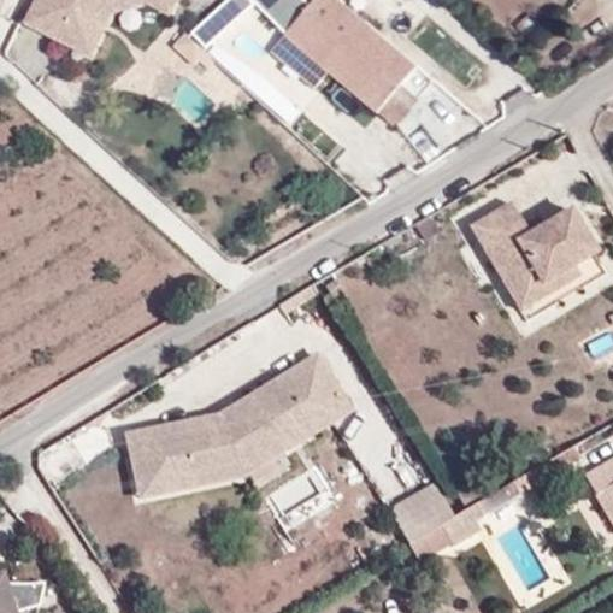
[(31,0),(24,16),(43,25),(52,10),(84,24),(96,0),(31,0)]
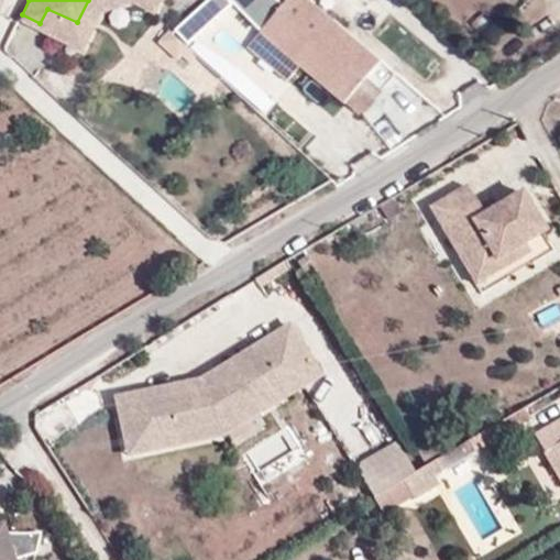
[(140,0),(156,8),(160,0),(88,0),(77,22),(47,9),(40,23),(85,44),(103,6),(120,0),(140,0)]
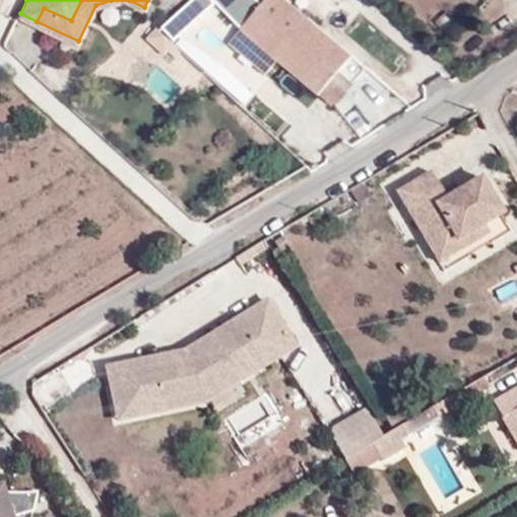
[(189,0),(160,26),(173,41),(215,0),(189,0)]
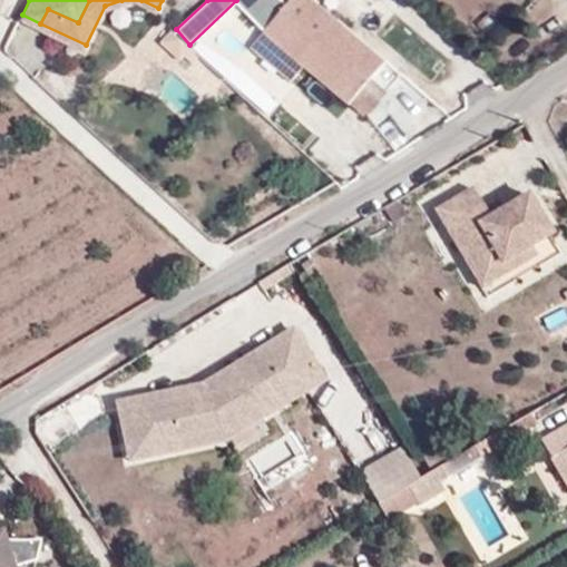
[(256,0),(267,13),(281,0),(256,0)]
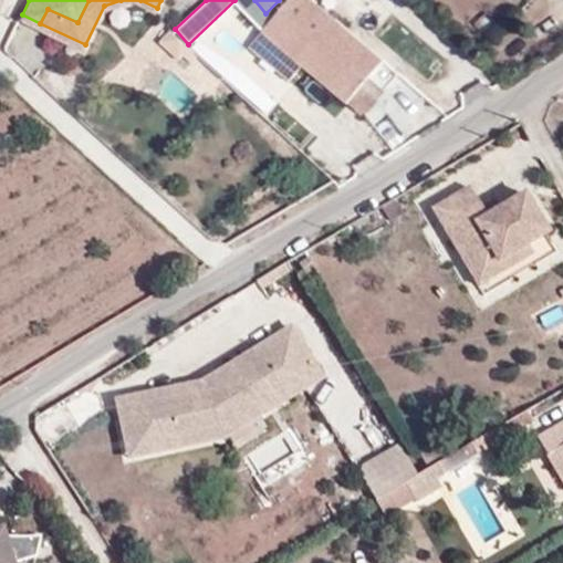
[(345,104),(383,60),(312,0),(285,0),(260,30),(345,104)]
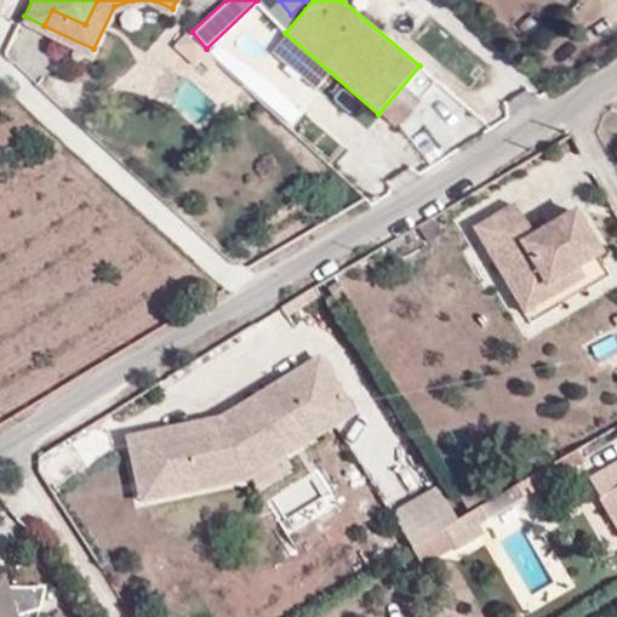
[(394,0),(382,15),(461,83),(493,45),(441,0),(394,0)]
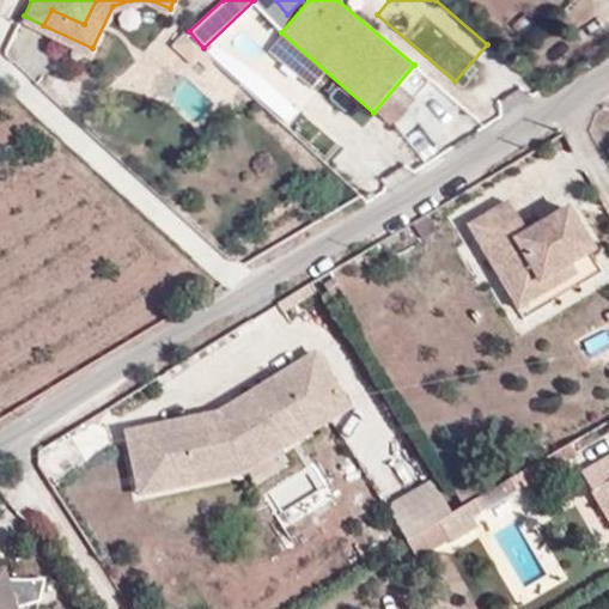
[(205,60),(208,56),(181,31),(168,44),(189,66),(194,61),(202,69),(208,62),(205,60)]
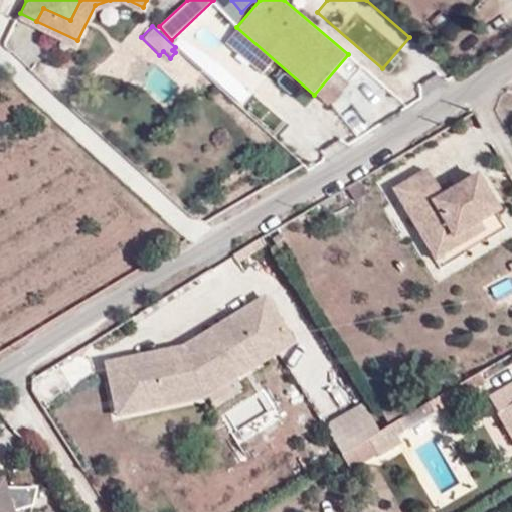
[(475,218),(492,209),(473,175),(443,193),(428,167),(391,188),(432,256),(481,226),(475,218)]
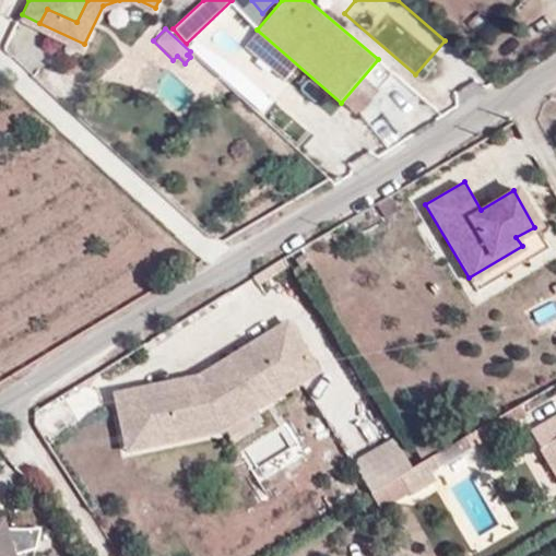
[(212,420),(278,380),(283,390),(316,371),(286,320),(197,374),(113,391),(118,420),(129,417),(132,436),(212,420)]
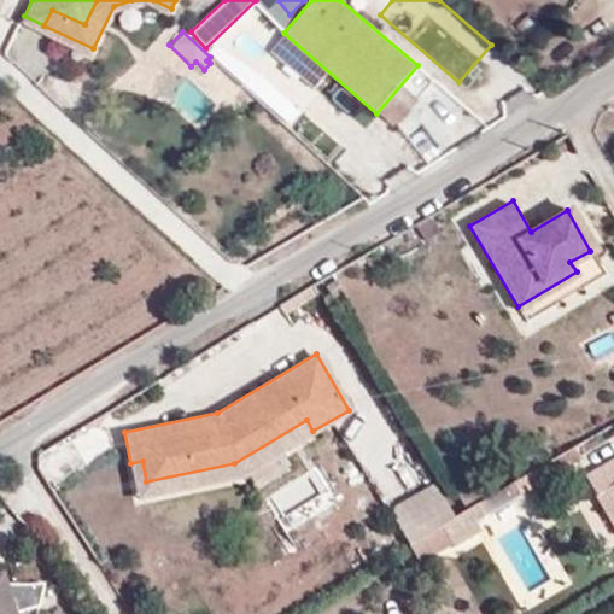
[(136,495),(240,474),(313,431),(307,420),(234,463),(146,481),(142,461),(130,463),(136,495)]
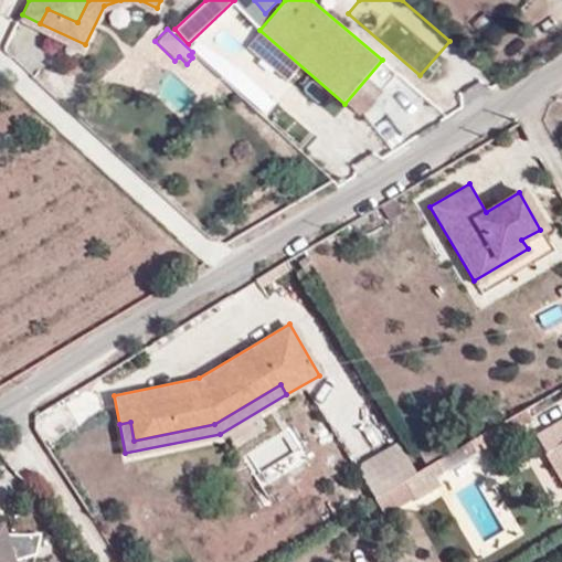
[(561,417),(536,434),(561,478),(561,417)]
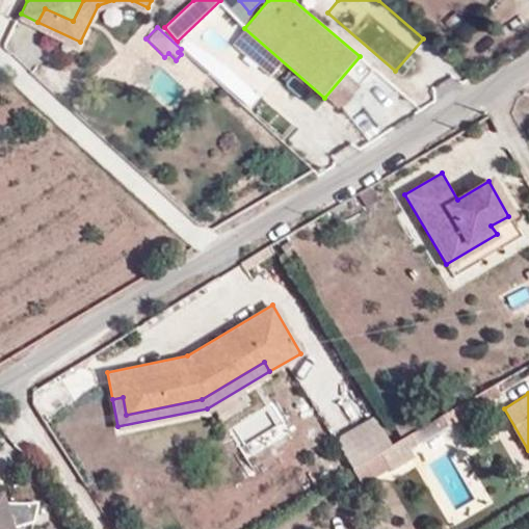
[(439,428),(439,416),(390,444),(377,451),(387,468),(412,454),(406,446),(439,428)]
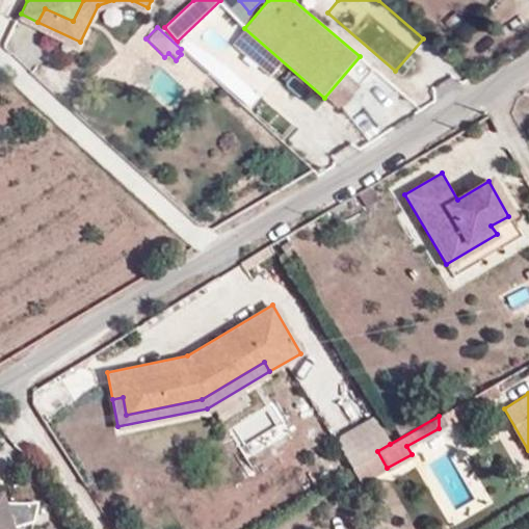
[(390,444),(373,418),(347,432),(365,458),(377,451),(390,444)]
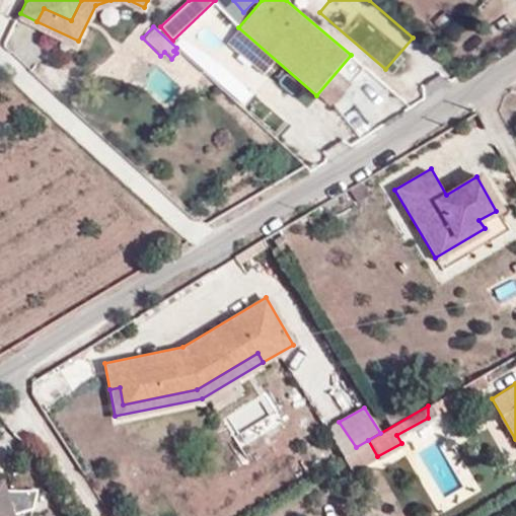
[(326,429),(344,455),(356,447),(339,422),(326,429)]
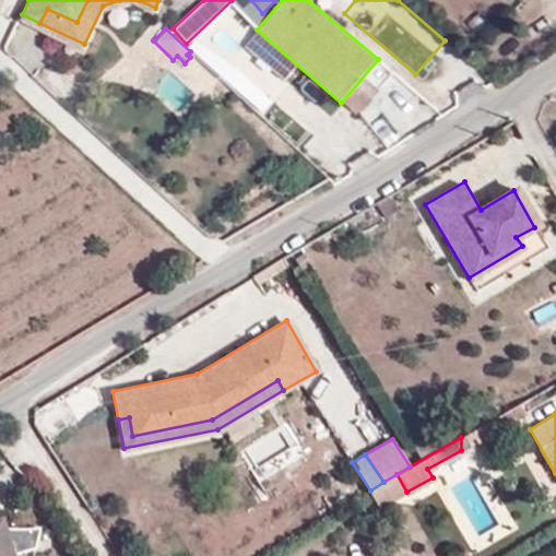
[(0,555),(9,555),(8,552),(32,544),(36,524),(31,525),(16,527),(0,527),(0,555)]
